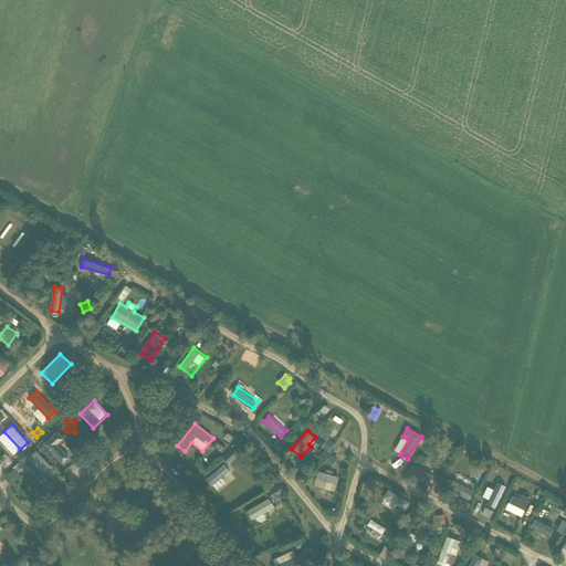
[(62,464),(75,452),(56,432),(43,444),(62,464)]
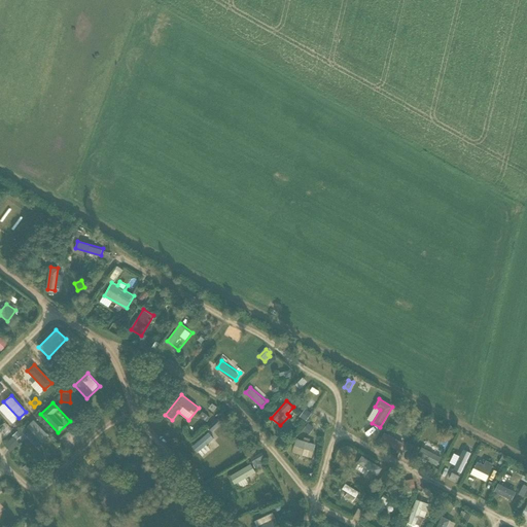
[(34,420),(23,430),(37,447),(49,435),(34,420)]
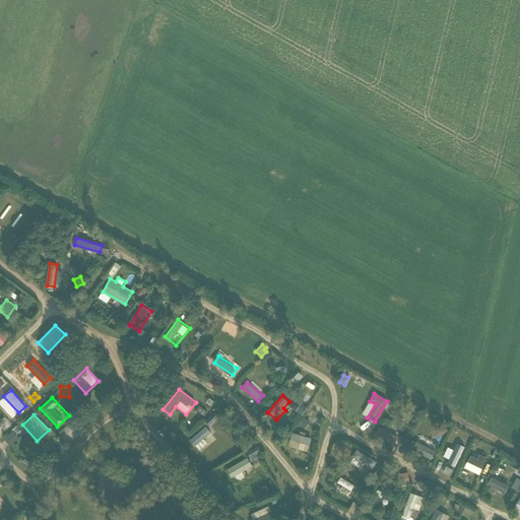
[(304,418),(301,425),(306,428),(310,421),(304,418)]
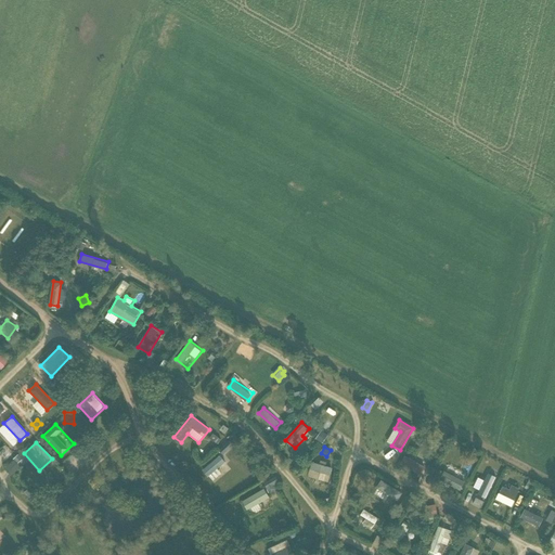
[(210,477),(227,462),(220,454),(204,470),(210,477)]
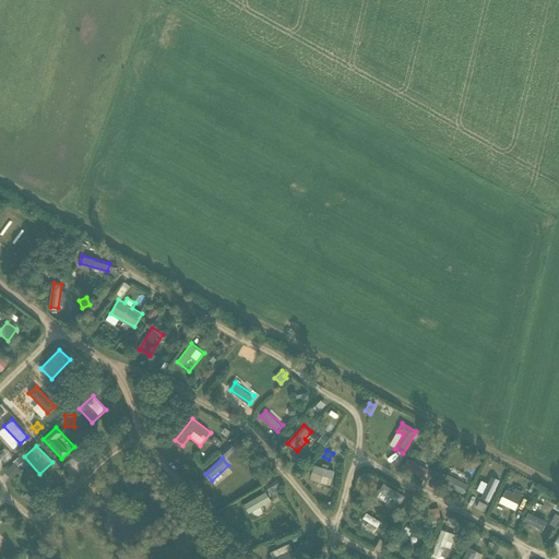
[(332,486),(336,471),(316,464),(311,479),(332,486)]
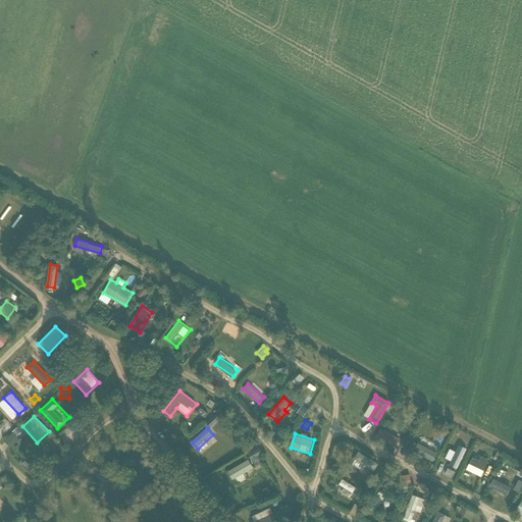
[(435,461),(438,451),(418,444),(415,453),(435,461)]
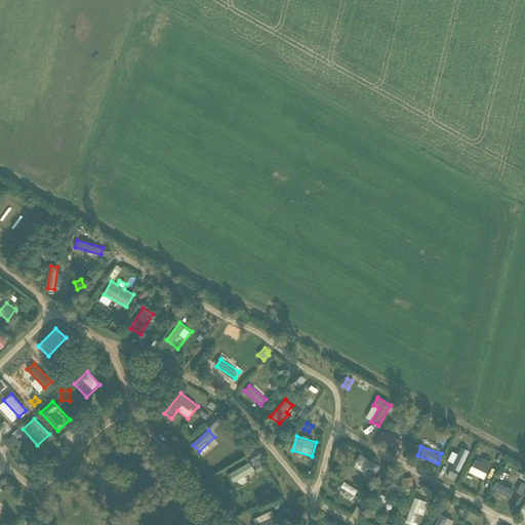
[(461,448),(451,469),(459,472),(470,451),(461,448)]
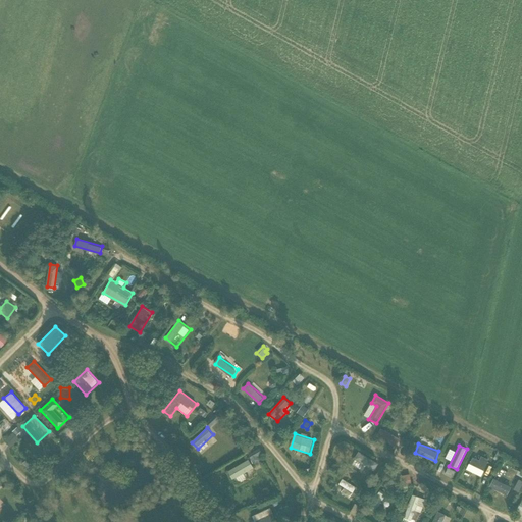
[(261,451),(252,452),(252,461),(261,461),(261,451)]
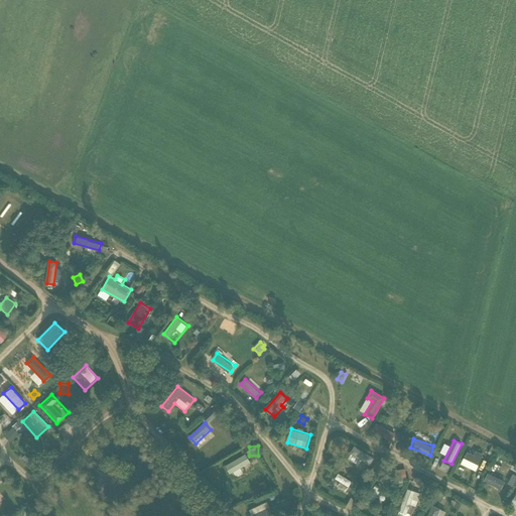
[(372,465),(376,457),(355,446),(349,459),(360,464),(362,460),(372,465)]
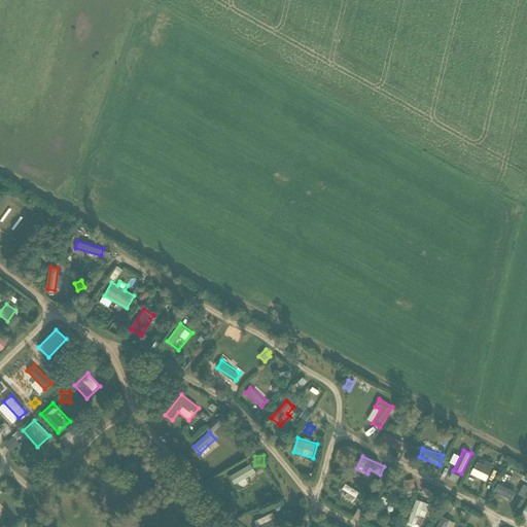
[(492,464),(485,460),(483,464),(477,462),(473,468),(487,475),(492,464)]
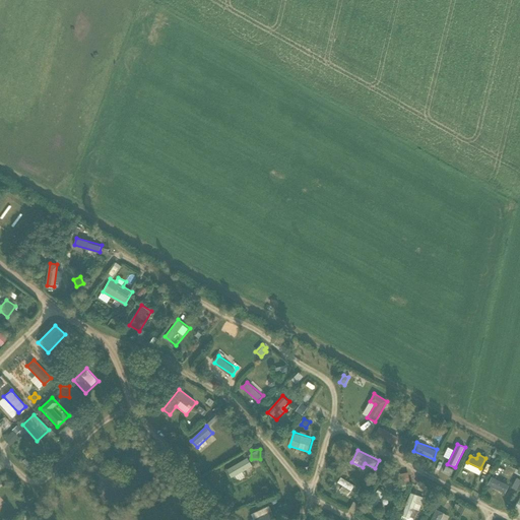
[(229,468),(236,481),(246,476),(243,472),(254,466),(249,457),(229,468)]
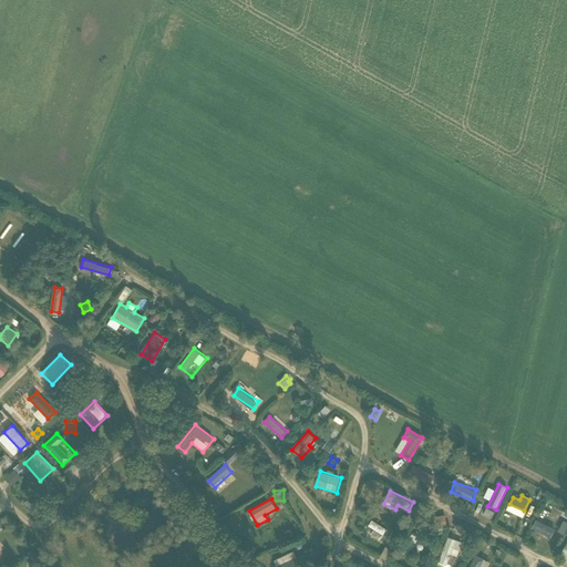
[(27,501),(24,504),(31,509),(33,507),(27,501)]
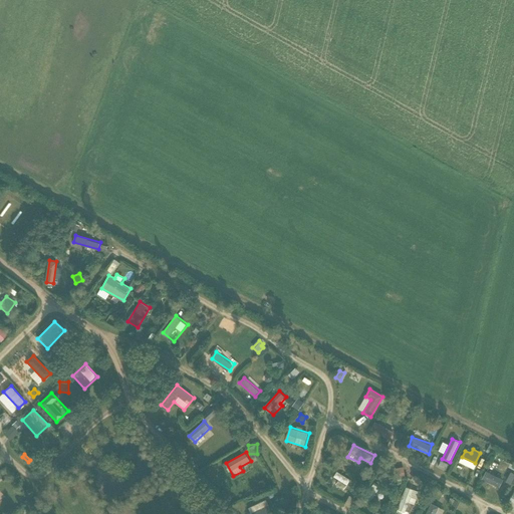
[(441,461),(438,467),(446,471),(448,465),(441,461)]
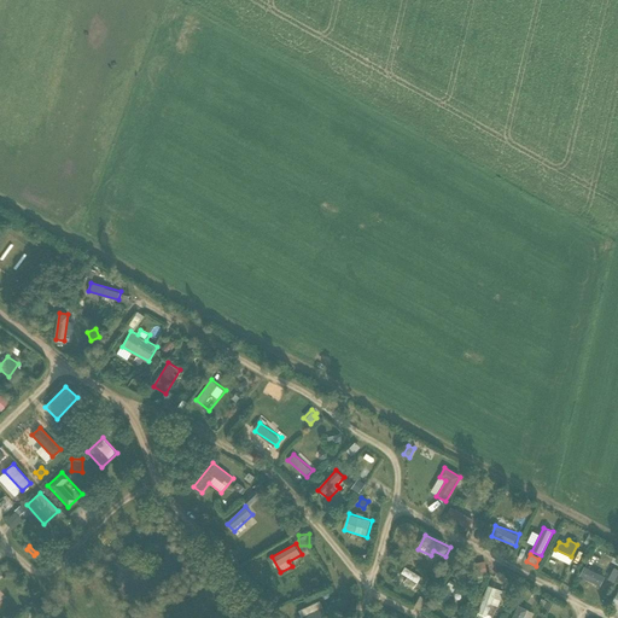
[(406,566),(402,573),(407,577),(402,584),(414,590),(423,577),(406,566)]
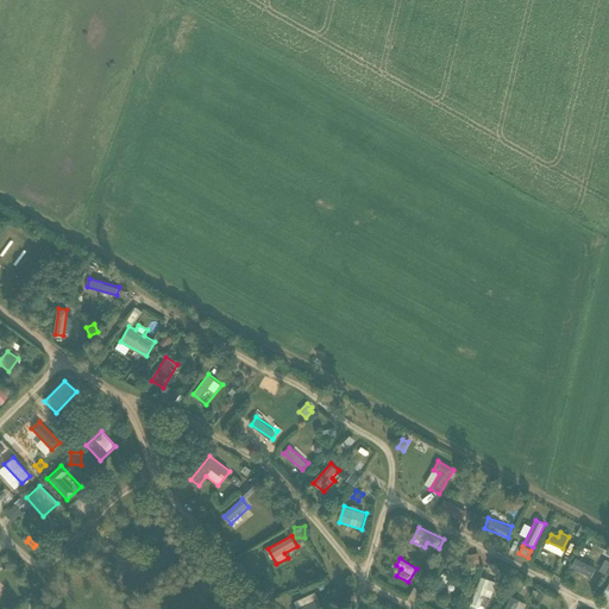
[(576,559),(572,570),(595,577),(598,566),(576,559)]
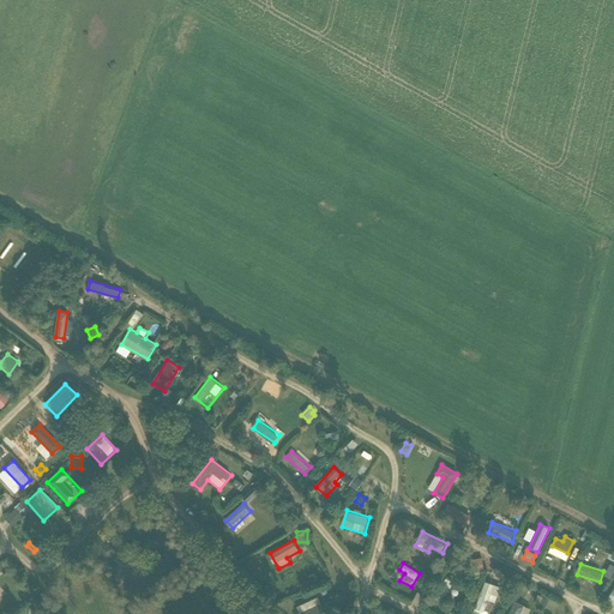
[(326,589),(320,593),(325,602),(331,600),(326,589)]
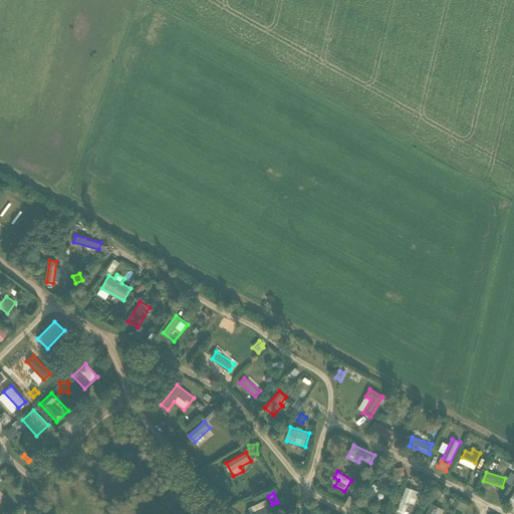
[(351,507),(355,498),(349,496),(346,505),(351,507)]
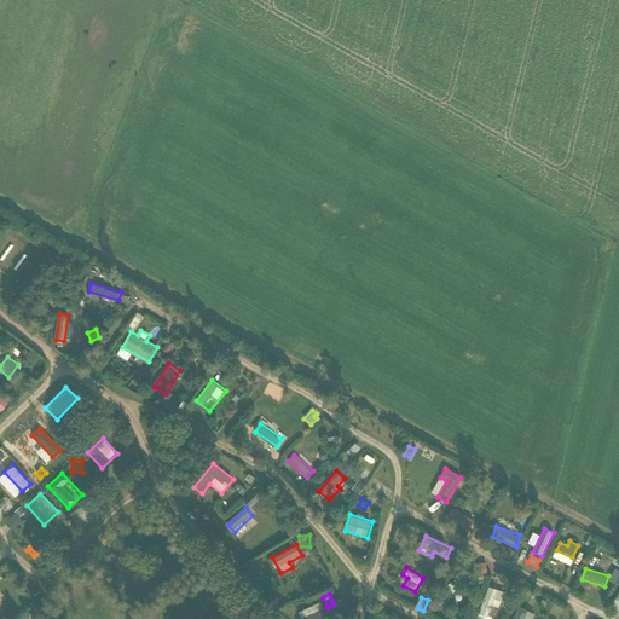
[(299,611),(302,618),(324,611),(322,603),(299,611)]
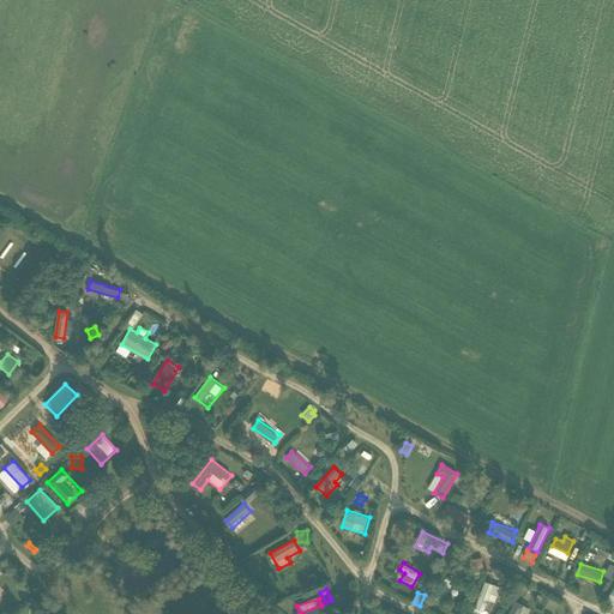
[(473,613),(489,613),(493,607),(477,602),(473,613)]
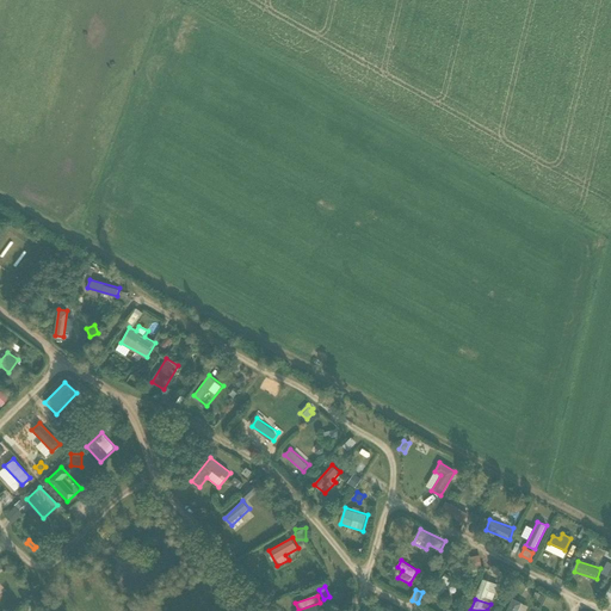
[(512,599),(506,610),(518,610),(522,604),(512,599)]
